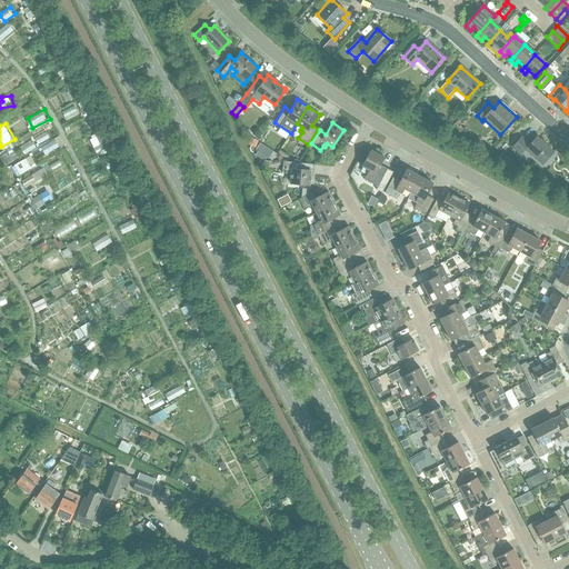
[(527,150),(543,165),(555,152),(538,137),(530,146),(522,138),(513,148),(522,156),(527,150)]
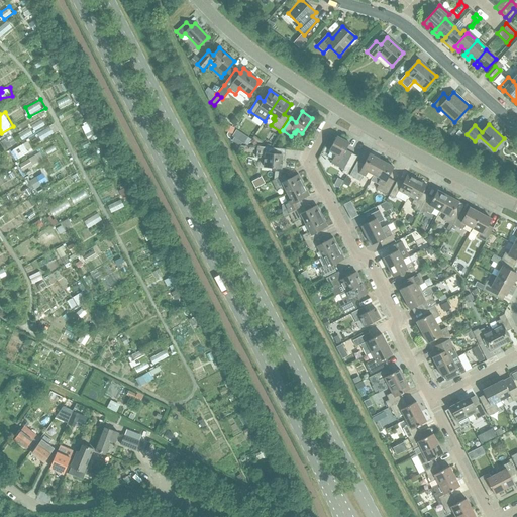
[(27,136),(34,132),(31,127),(24,131),(27,136)]
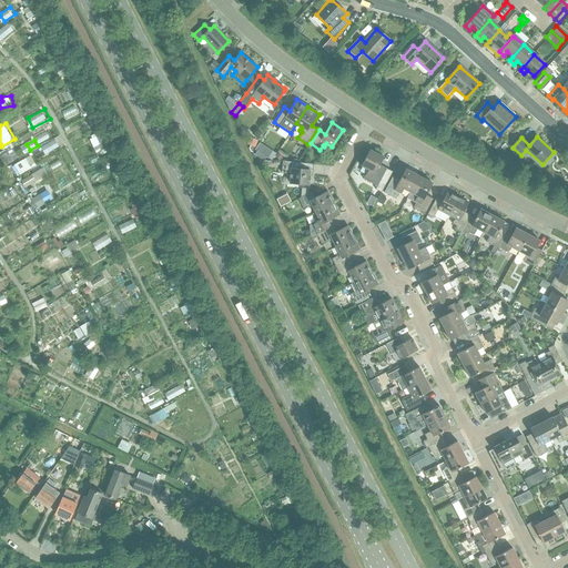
[(9,161),(19,156),(13,146),(3,151),(9,161)]
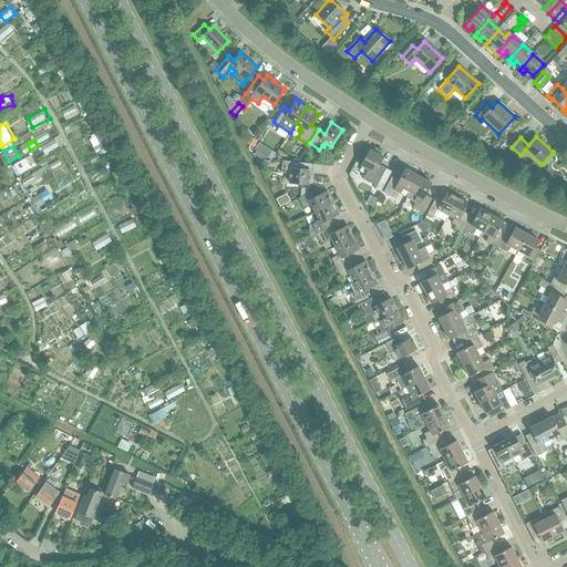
[(363,178),(377,186),(374,188),(381,192),(392,171),(379,164),(383,157),(369,150),(361,166),(368,169),(363,178)]
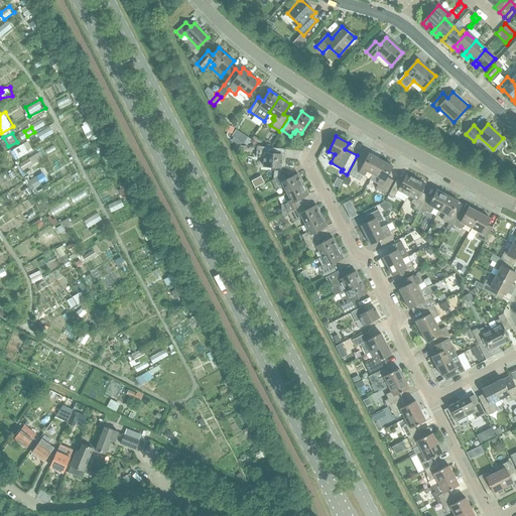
[(23,145),(16,148),(19,154),(26,150),(23,145)]
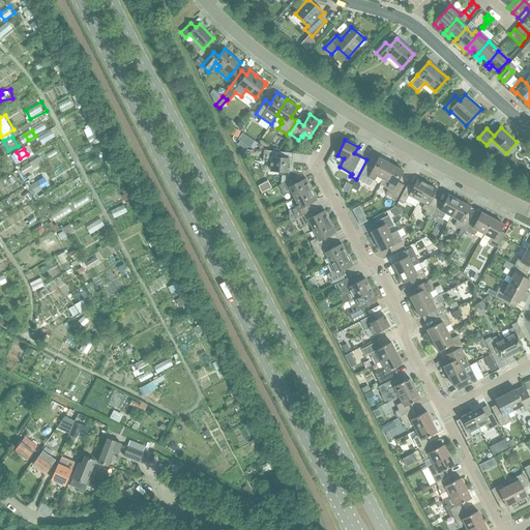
[(263,162),(265,162),(271,162),(270,171),(288,172),(289,159),(292,159),(293,153),(264,150),(263,162)]
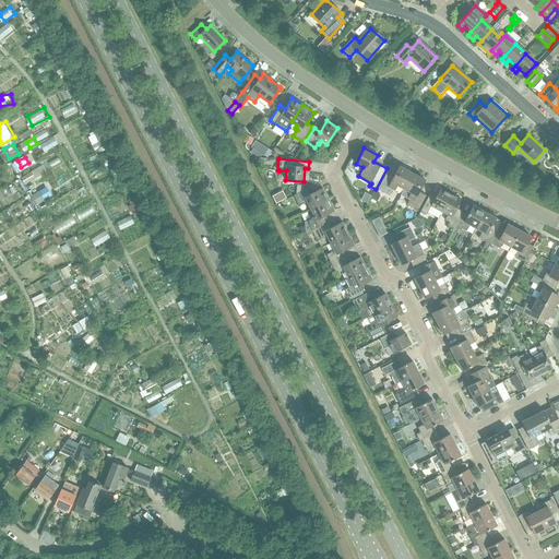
[(397,186),(404,189),(413,174),(400,166),(393,178),(387,174),(378,189),(390,195),(393,190),(394,190),(397,186)]
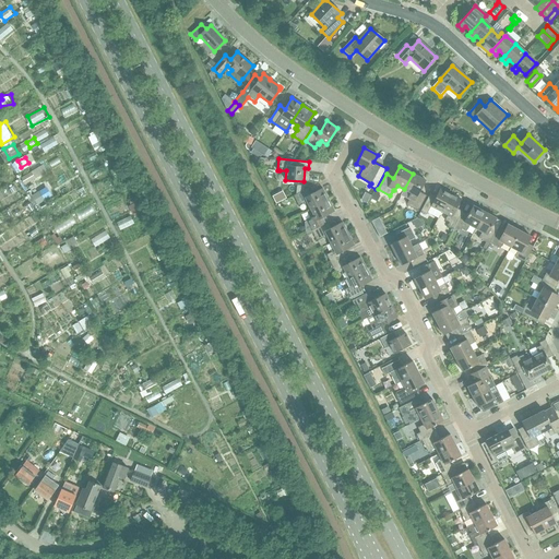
[(413,174),(404,189),(411,193),(408,198),(409,199),(406,204),(418,211),(426,195),(419,192),(426,180),(413,174)]
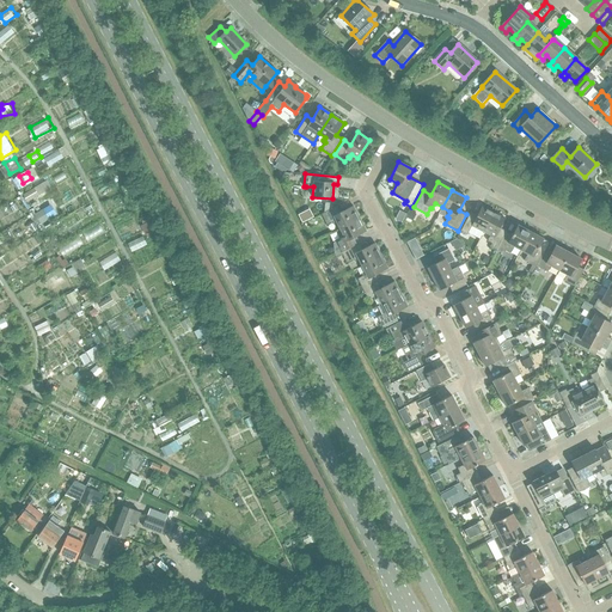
[(337,222),(340,228),(360,219),(353,206),(340,213),(337,206),(322,214),(326,225),(332,222),(334,224),(337,222)]
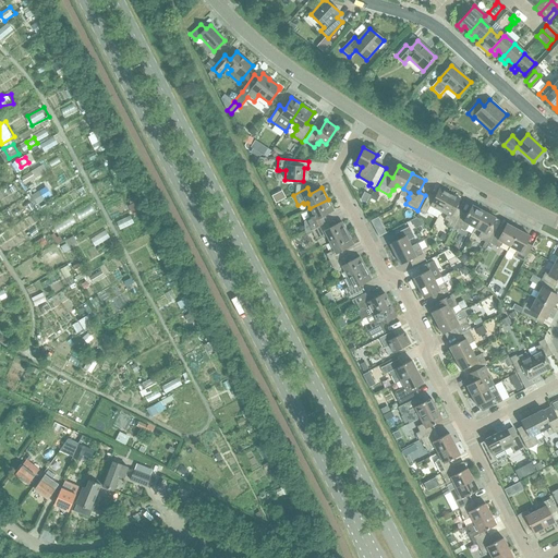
[(431,206),(440,211),(450,193),(439,187),(435,196),(429,193),(420,210),(426,214),(431,206)]
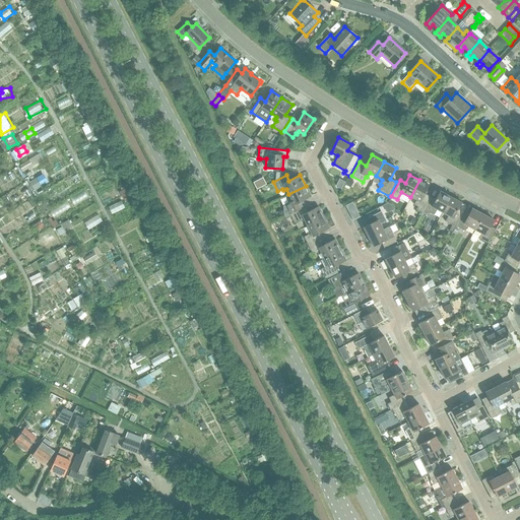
[(28,181),(34,192),(45,186),(39,176),(28,181)]
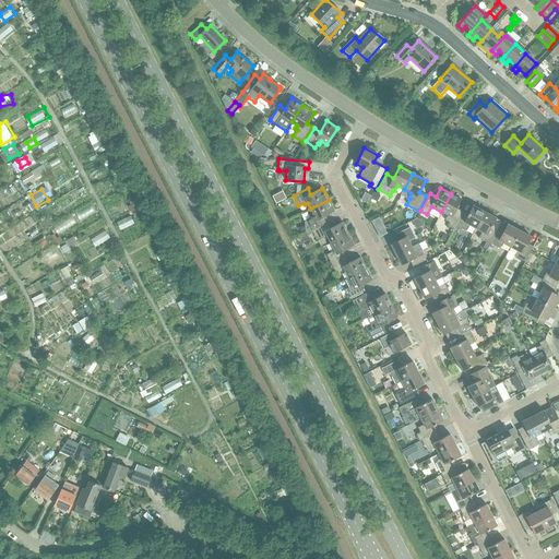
[(448,225),(453,228),(462,212),(463,211),(456,209),(462,200),(451,193),(441,212),(448,215),(444,219),(449,223),(448,225)]
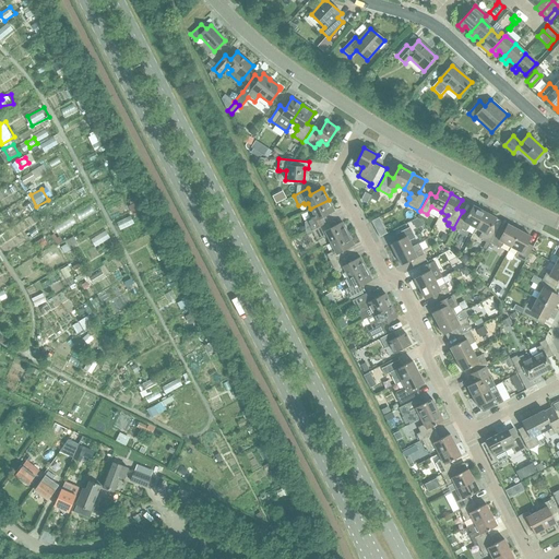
[(137,198),(129,202),(134,213),(142,209),(137,198)]
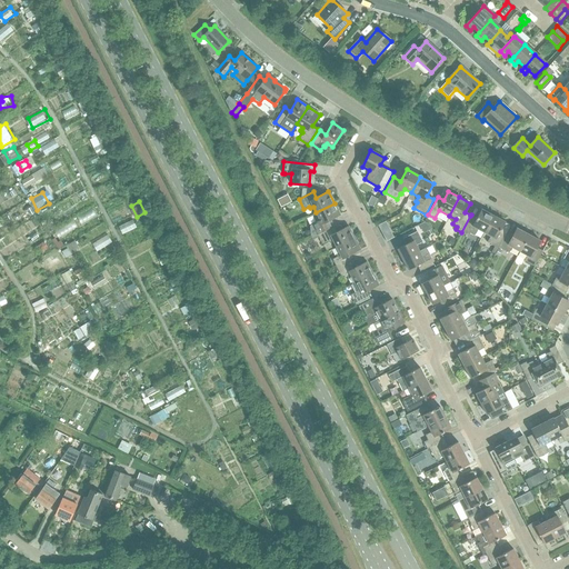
[(312,225),(317,235),(331,227),(328,221),(340,216),(335,203),(316,212),(312,215),(317,222),(312,225)]
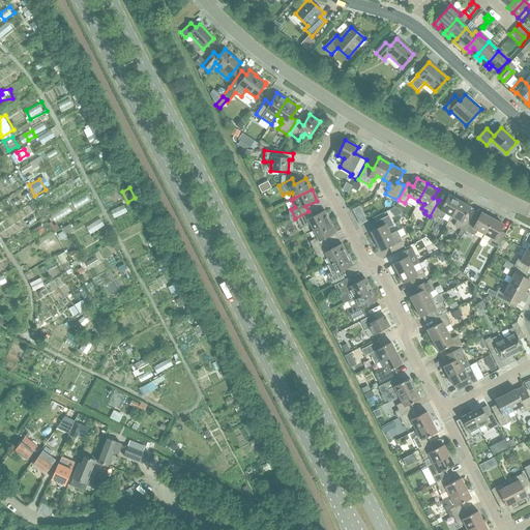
[(445,213),(450,216),(460,201),(448,195),(444,204),(438,201),(430,216),(436,219),(437,217),(442,219),(445,213)]
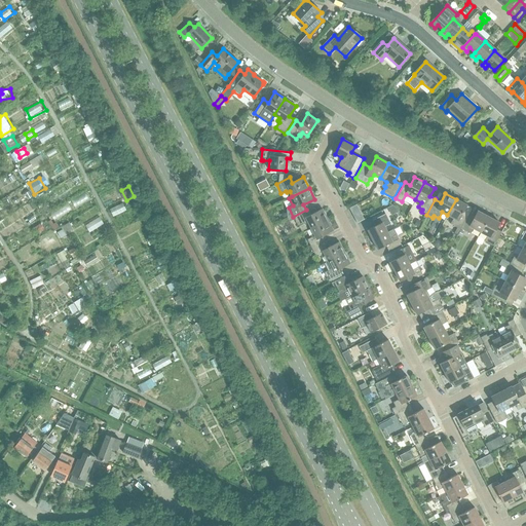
[(460,229),(461,229),(467,217),(462,214),(466,205),(456,199),(447,215),(453,218),(450,224),(460,229)]
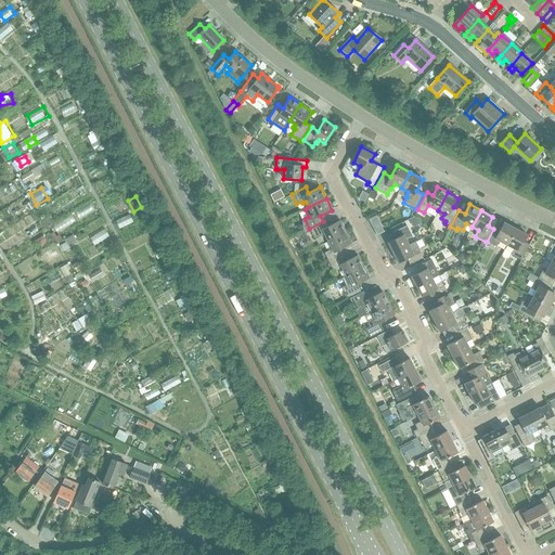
[(123,228),(136,220),(130,213),(118,220),(123,228)]
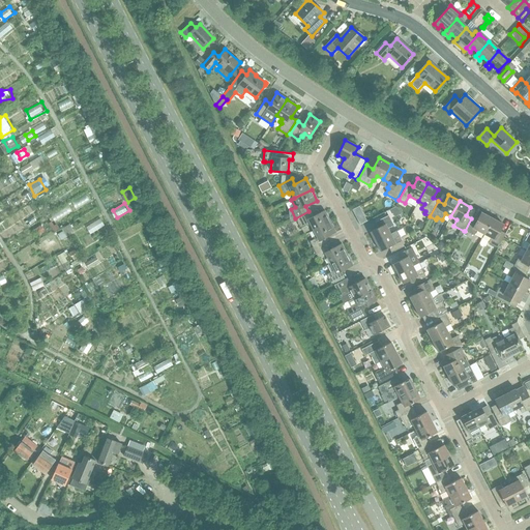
[(395,207),(390,210),(394,217),(402,213),(395,207)]
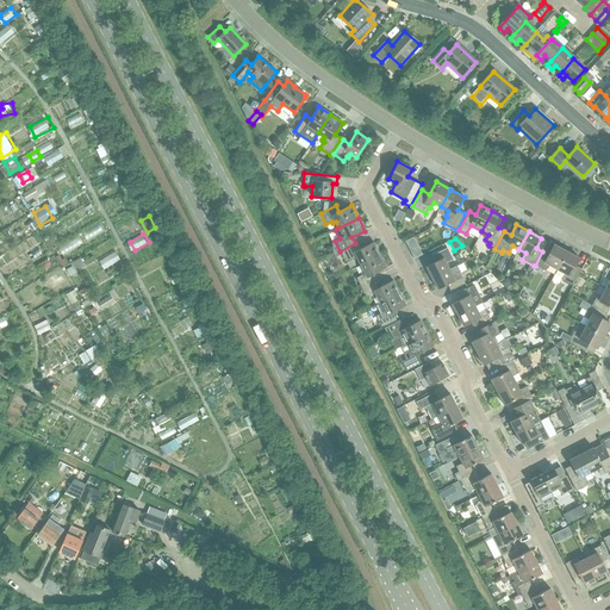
[(358,259),(360,265),(380,255),(373,242),(361,249),(358,243),(355,243),(340,251),(346,262),(353,259),(354,260),(358,259)]
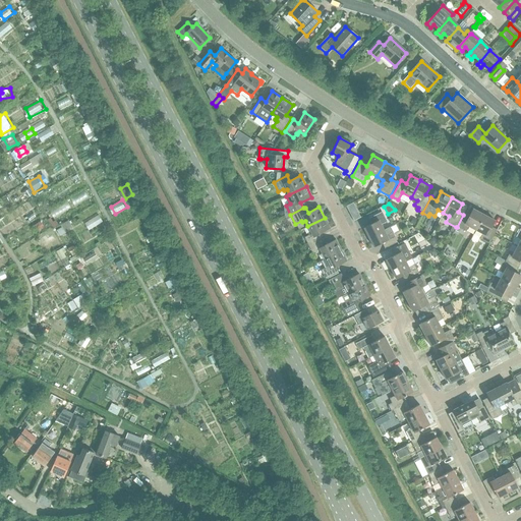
[(469,227),(475,230),(483,215),(473,209),(470,215),(464,213),(463,215),(457,227),(466,232),(469,227)]
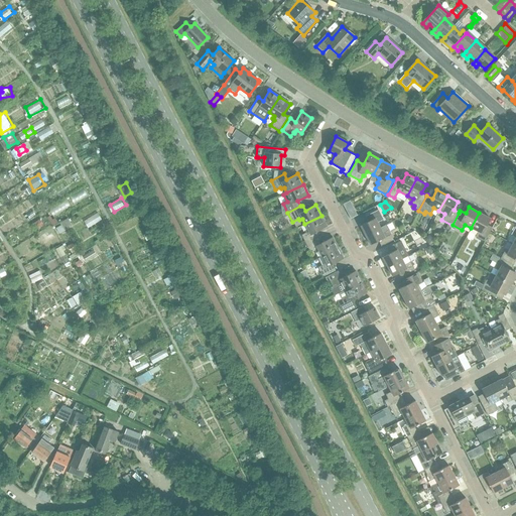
[(361,226),(365,235),(380,228),(377,223),(383,220),(378,210),(366,216),(368,222),(361,226)]
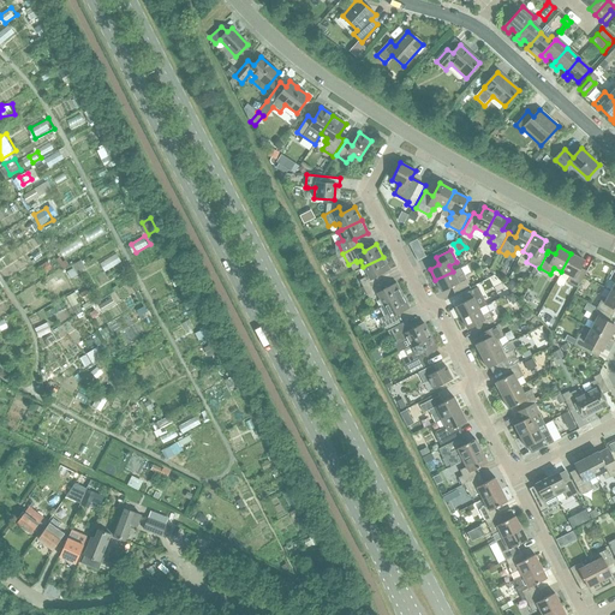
[(107,272),(124,260),(118,251),(101,263),(107,272)]
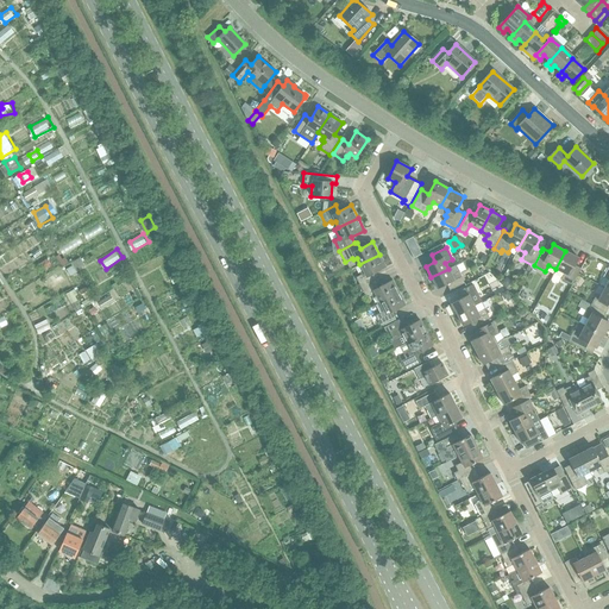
[(565,251),(556,269),(564,274),(560,280),(572,286),(581,268),(575,265),(578,258),(565,251)]
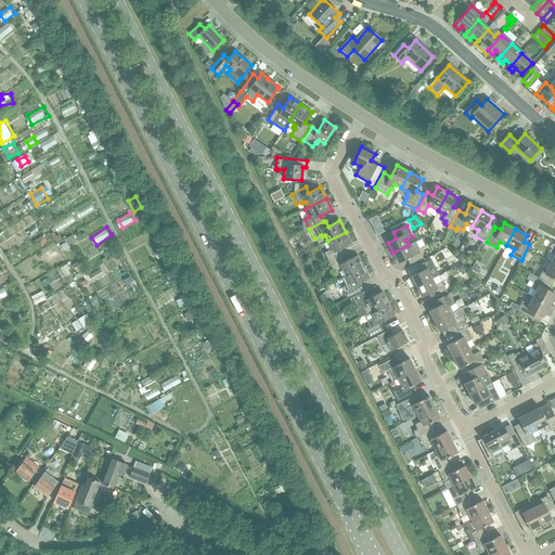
[(324,253),(328,262),(343,256),(339,249),(351,244),(346,232),(327,241),(331,247),(327,248),(328,250),(324,253)]
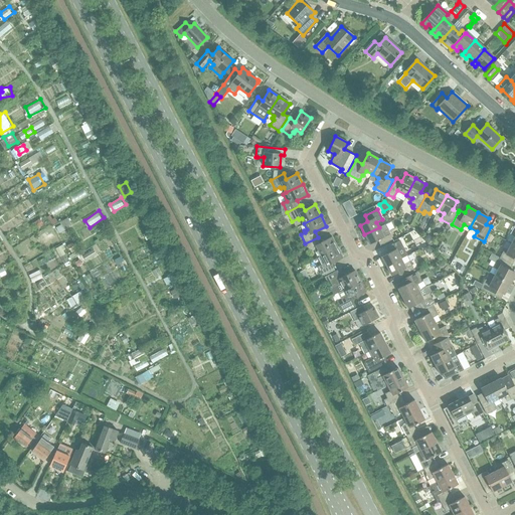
[(69,218),(57,225),(60,231),(73,224),(69,218)]
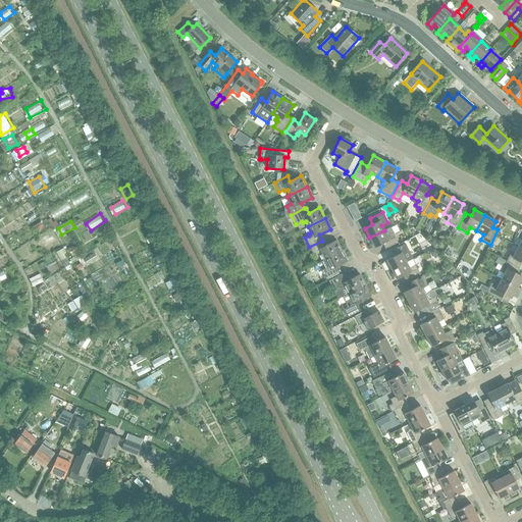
[(384,230),(369,238),(374,248),(382,244),(385,249),(398,243),(394,233),(394,232),(390,228),(392,227),(390,227),(384,230)]
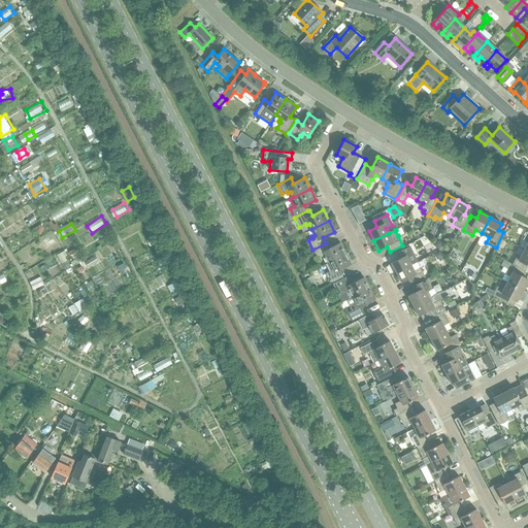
[(40,240),(45,249),(58,241),(54,233),(40,240)]
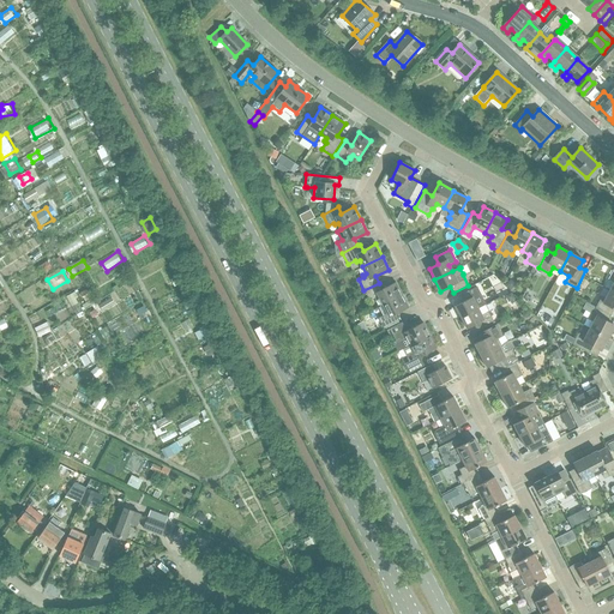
[(379,299),(381,305),(402,295),(396,282),(383,289),(379,283),(363,290),(369,301),(374,299),(375,301),(379,299)]
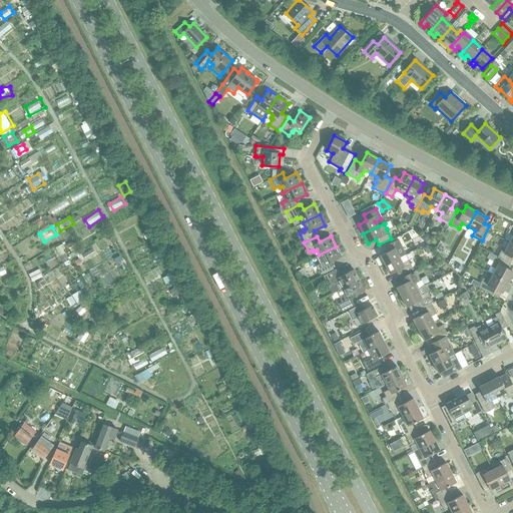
[(380,255),(385,266),(400,258),(397,252),(403,249),(398,239),(385,246),(388,251),(380,255)]
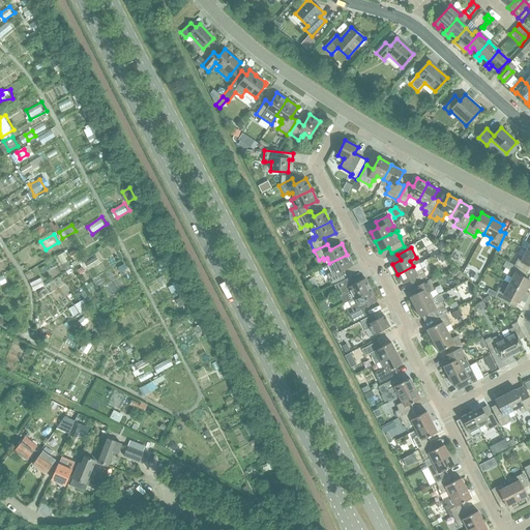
[(511,261),(510,263),(527,272),(529,267),(529,266),(529,252),(526,251),(523,258),(520,256),(516,263),(511,261)]
